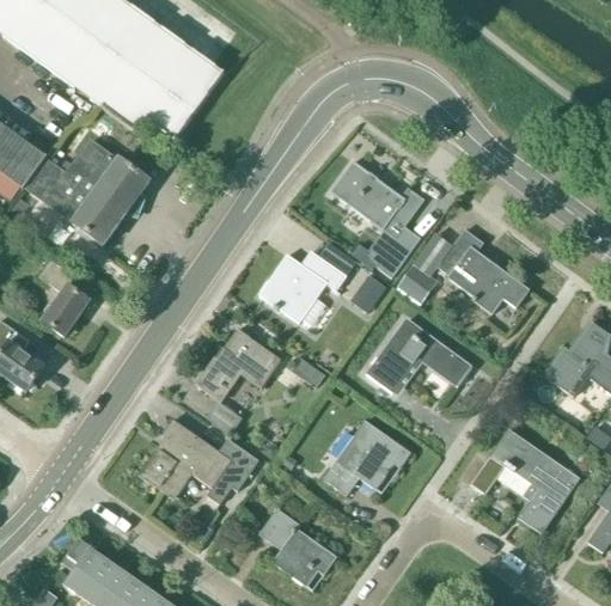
[(0,0),(0,31),(165,152),(224,72),(124,0),(0,0)]
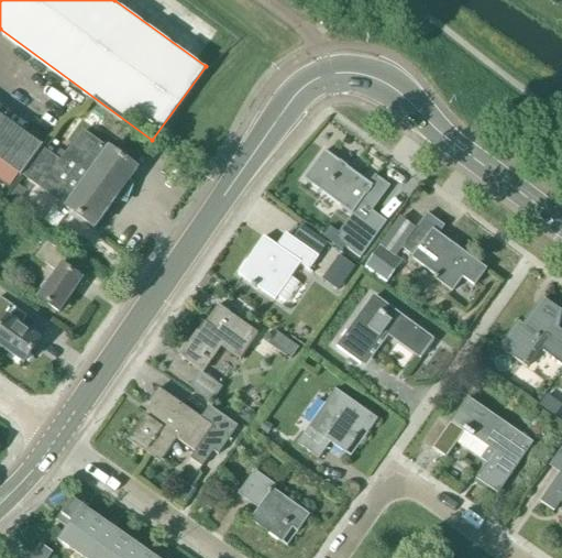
[(23,171),(42,145),(44,142),(0,110),(0,157),(21,174),(23,171)]
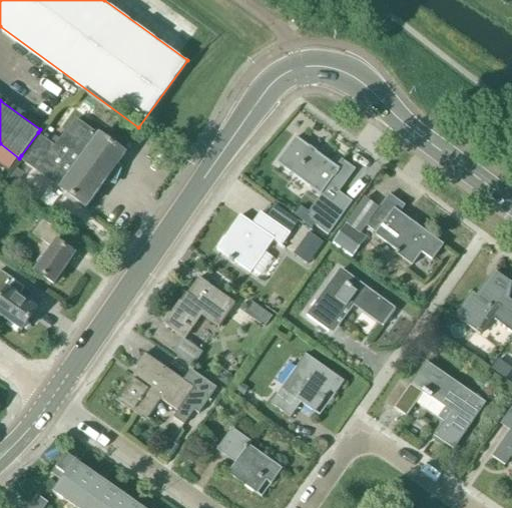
[(38,132),(21,155),(39,167),(39,168),(62,184),(61,186),(86,204),(125,150),(100,132),(99,133),(76,116),(55,145),(38,132)]
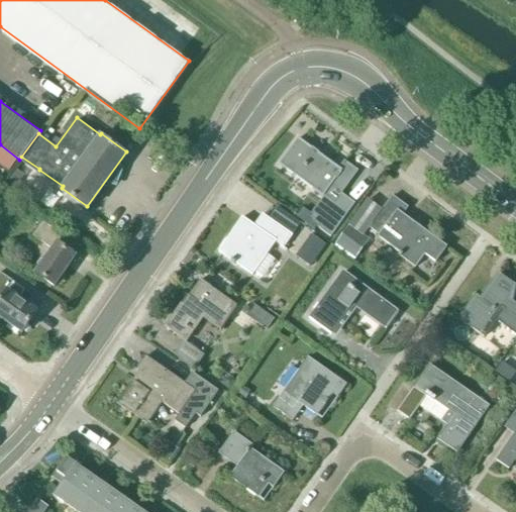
[(339,165),(299,134),(280,161),(297,173),(305,163),(320,174),(312,185),(324,193),(324,192),(335,200),(358,168),(344,158),(339,165)]
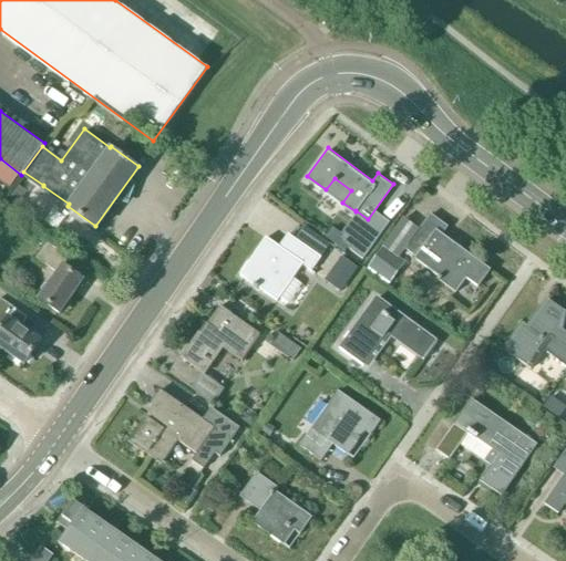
[(479,283),(491,267),(442,231),(448,224),(431,211),(405,246),(417,253),(415,256),(440,273),(438,276),(456,289),(466,276),(479,283)]
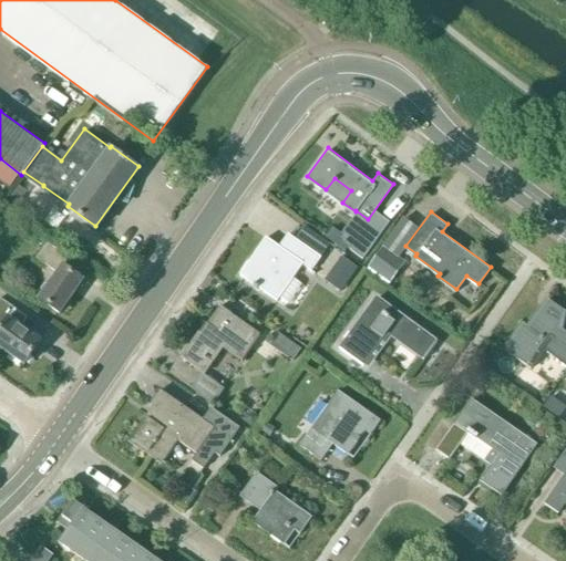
[(42,240),(50,228),(35,218),(28,231),(42,240)]
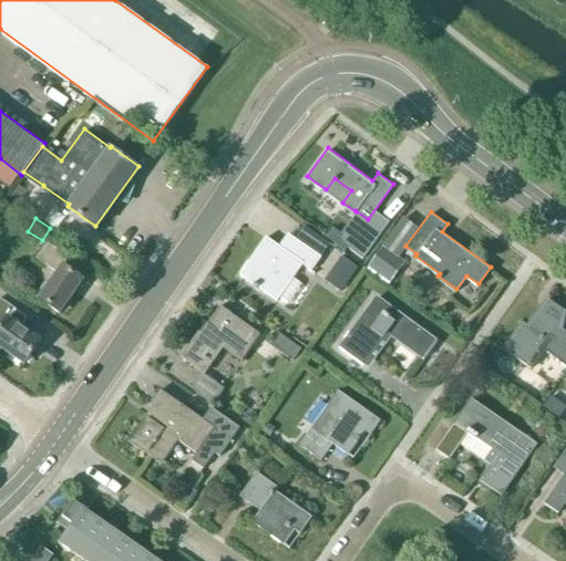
[(359,251),(369,238),(351,226),(341,239),(359,251)]
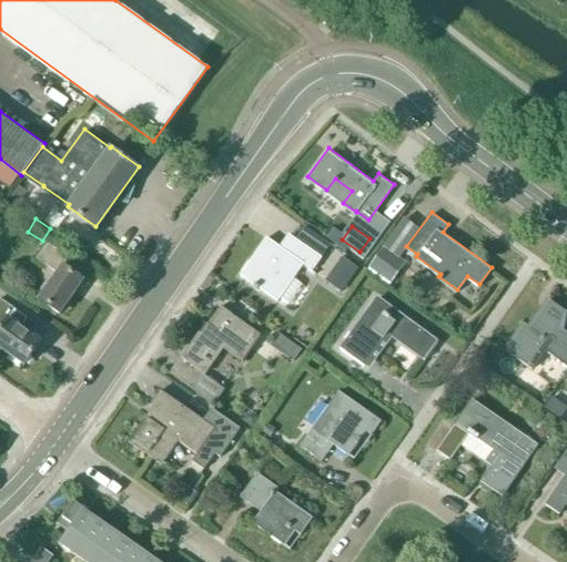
[(287,249),(266,235),(241,272),(279,298),(281,295),(290,302),(303,282),(294,275),(304,262),(313,268),(322,255),(296,236),(287,249)]
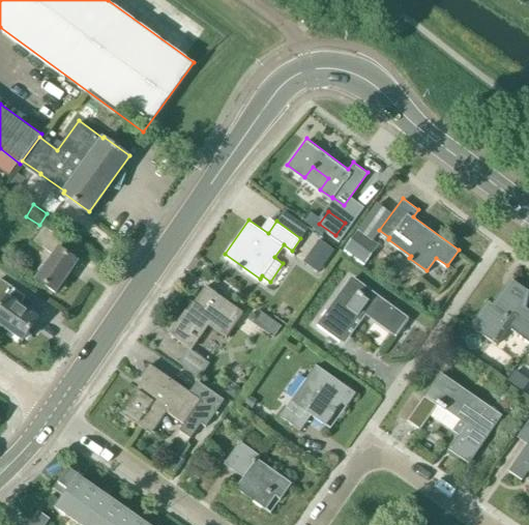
[(56,290),(78,259),(59,246),(65,238),(45,225),(35,238),(54,252),(36,276),(56,290)]
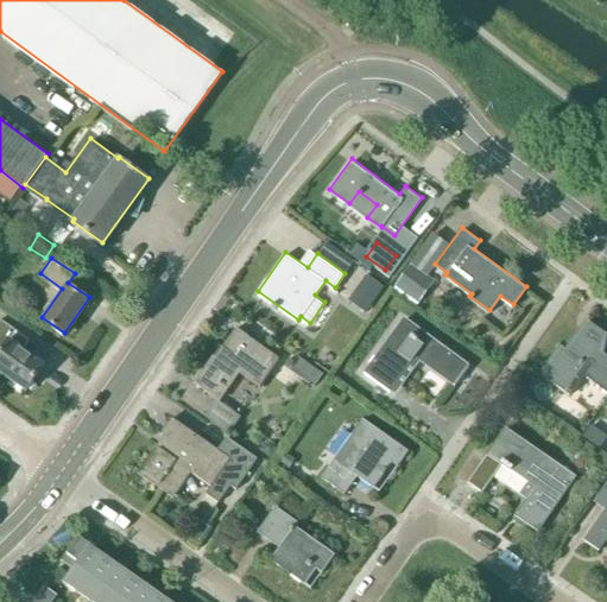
[(419,299),(435,277),(411,260),(394,283),(419,299)]
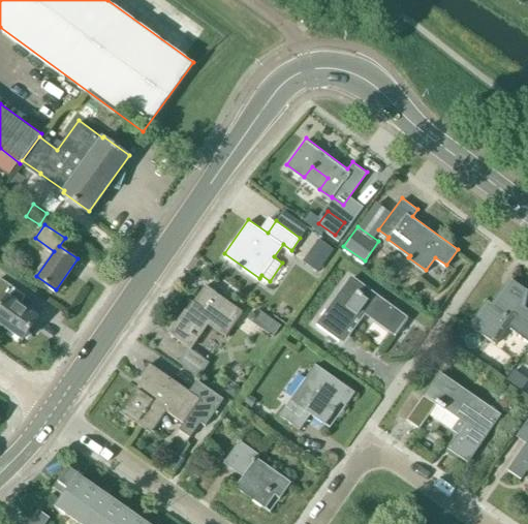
[(327,257),(334,246),(319,237),(312,248),(327,257)]
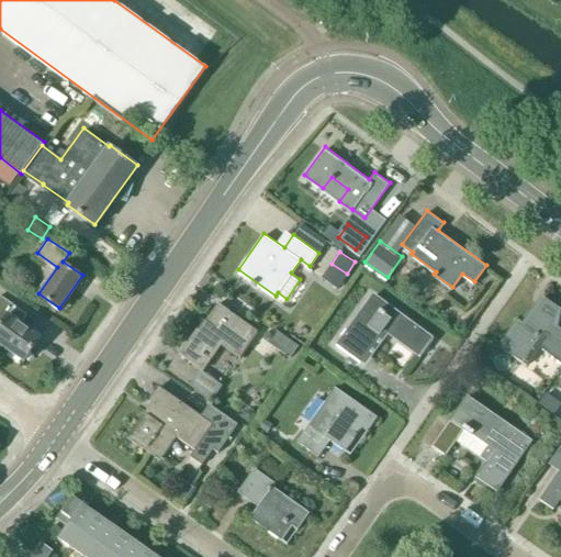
[(434,336),(374,292),(337,343),(360,359),(384,326),(421,354),(434,336)]
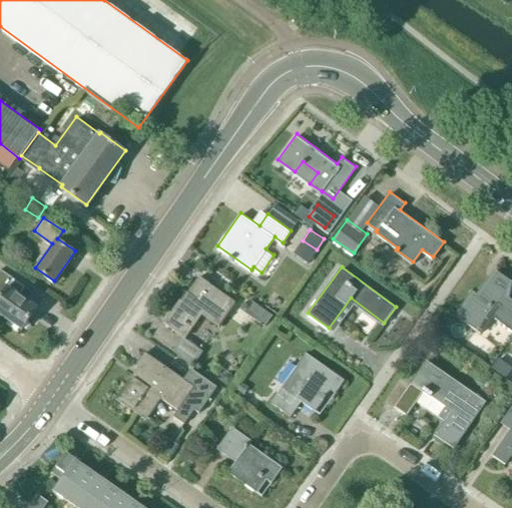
[(0,312),(22,328),(37,306),(7,286),(13,277),(0,268),(0,293),(1,294),(0,295),(0,312)]
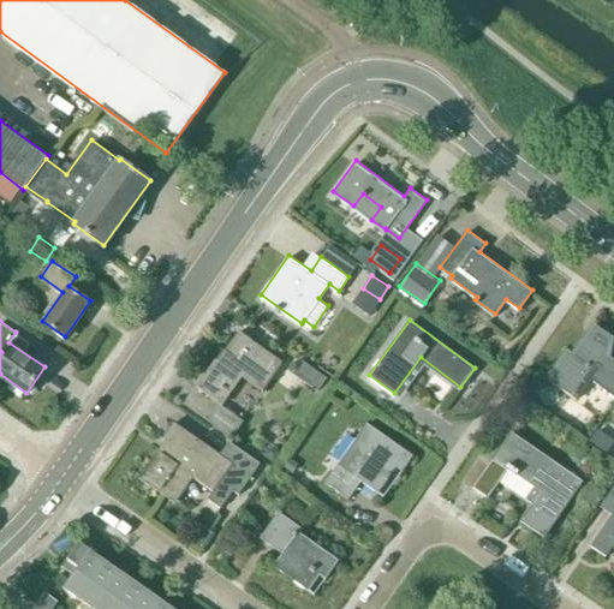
[(613,357),(607,352),(613,335),(595,322),(572,352),(567,348),(548,374),(577,395),(596,370),(608,380),(604,386),(613,392),(613,357)]
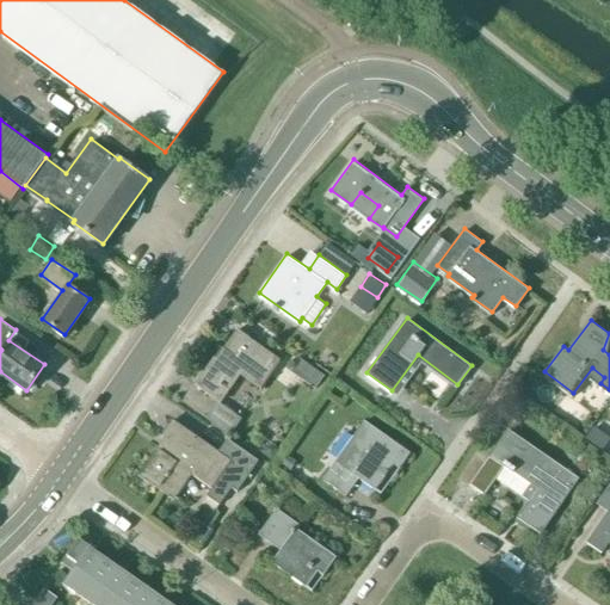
[(281,358),(248,337),(250,335),(238,326),(225,346),(223,345),(197,382),(221,399),(240,370),(262,386),(281,358)]
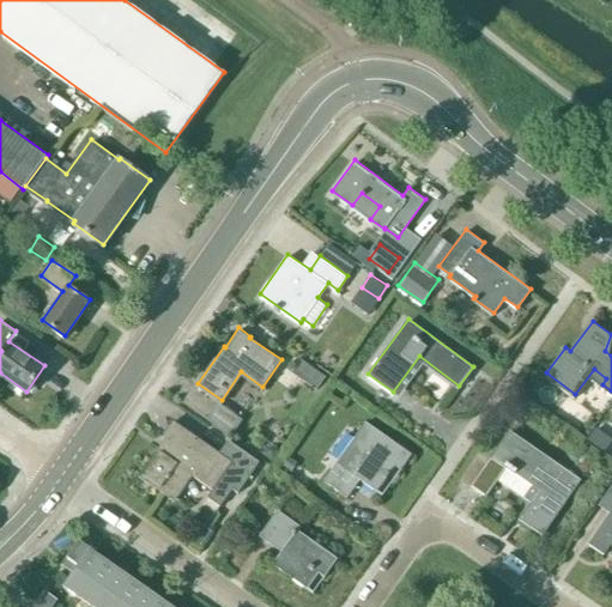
[(316,387),(326,374),(301,356),(291,370),(316,387)]
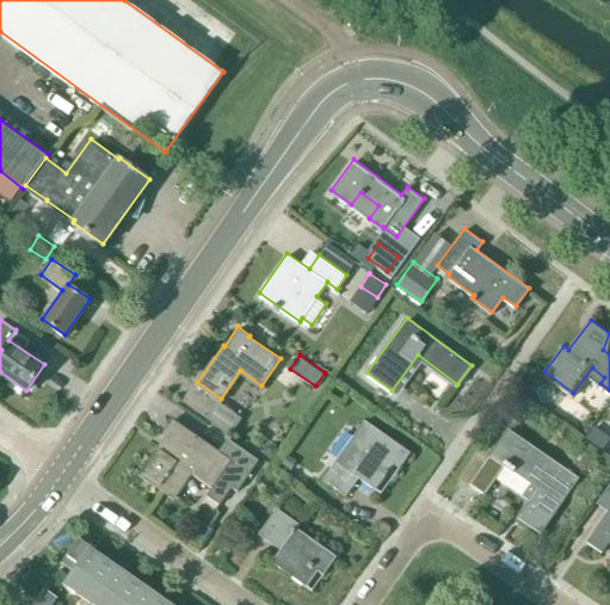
[(208,440),(173,417),(161,433),(165,436),(156,448),(159,449),(143,471),(177,494),(192,471),(213,486),(207,494),(220,502),(232,485),(238,488),(259,458),(216,428),(208,440)]
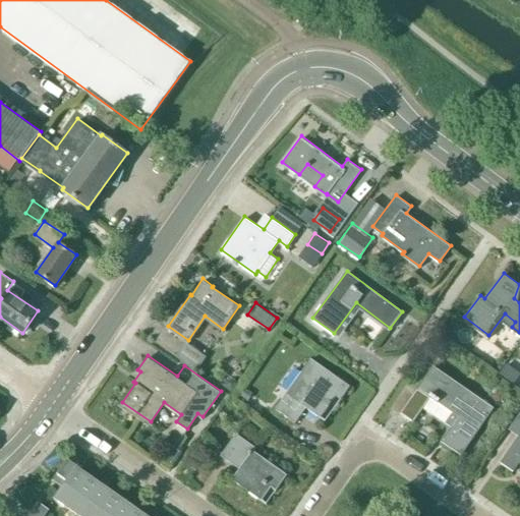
[(341,397),(350,385),(311,356),(276,406),(295,420),(306,406),(321,415),(336,394),(341,397)]
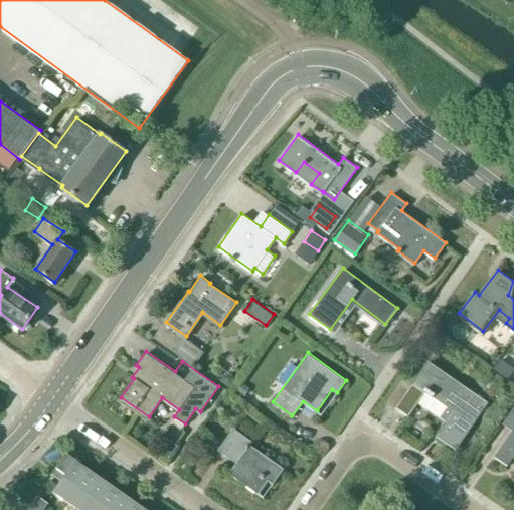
[(488,401),(429,360),(396,406),(408,415),(417,401),(447,420),(437,435),(457,447),(488,401)]
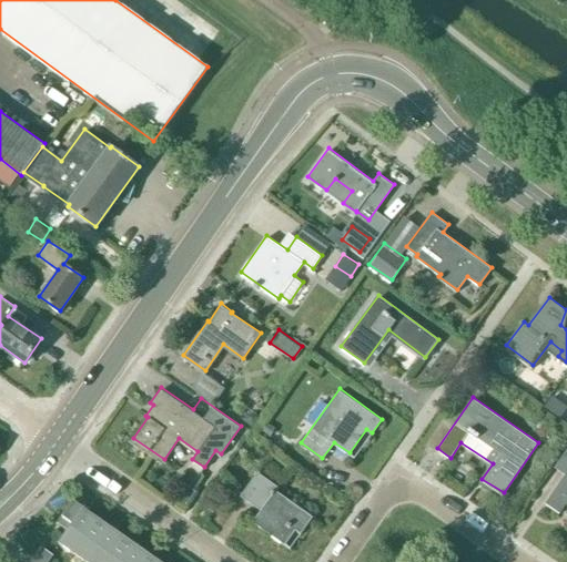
[(291,547),(313,514),(276,489),(279,486),(257,470),(241,493),(261,508),(253,520),(291,547)]
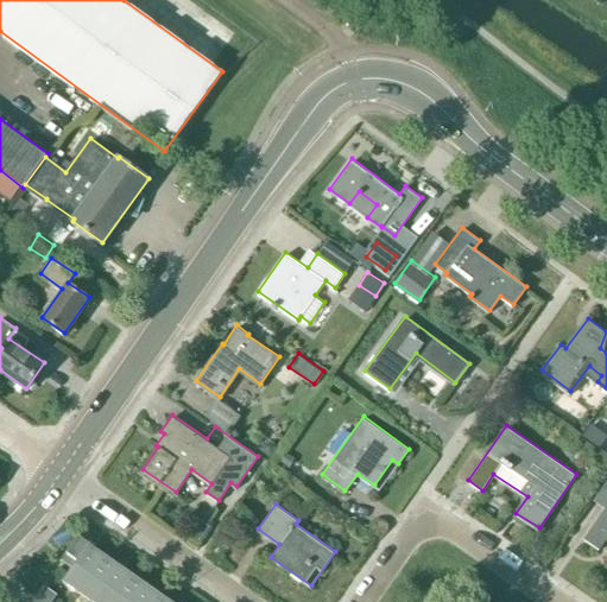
[(606,505),(585,537),(599,547),(606,537),(606,505)]
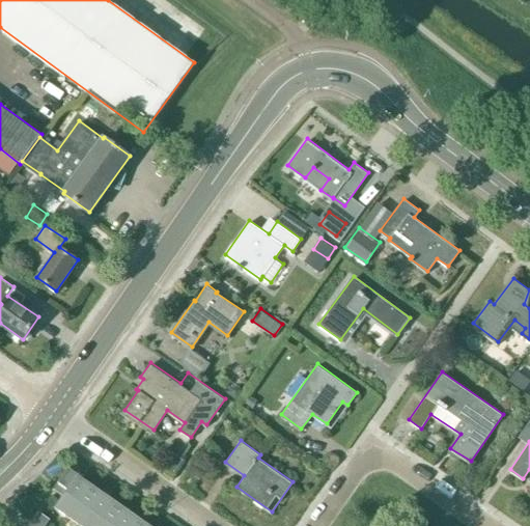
[(82,525),(144,525),(77,478),(79,475),(68,468),(61,479),(70,486),(55,506),(82,525)]
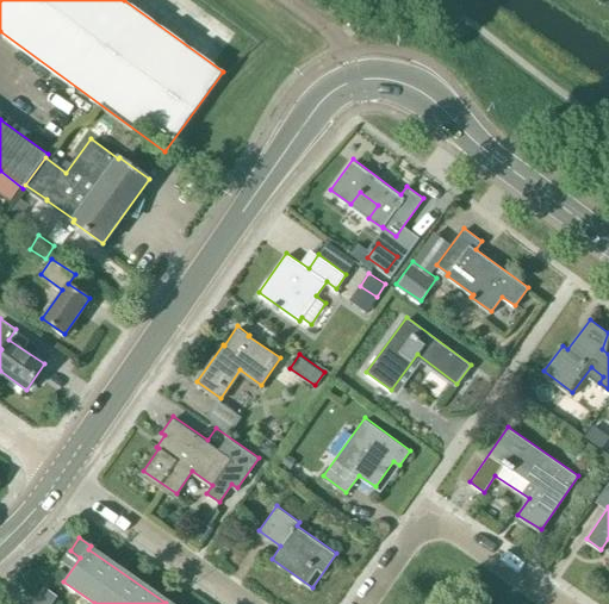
[(35,603),(50,603),(57,595),(48,587),(35,603)]
